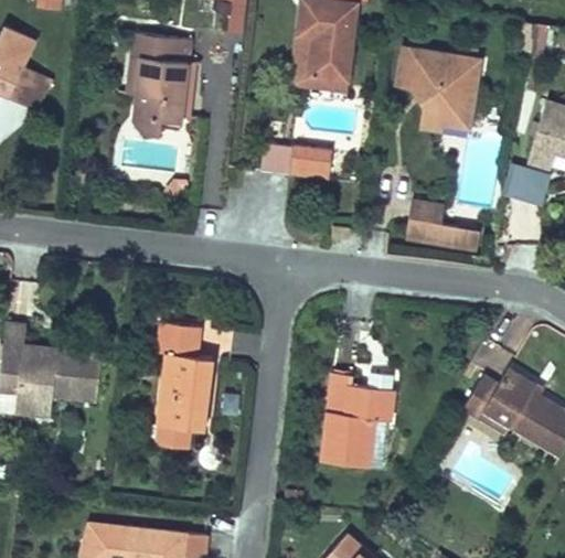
[(62,0),(36,0),(36,9),(61,11),(62,0)]
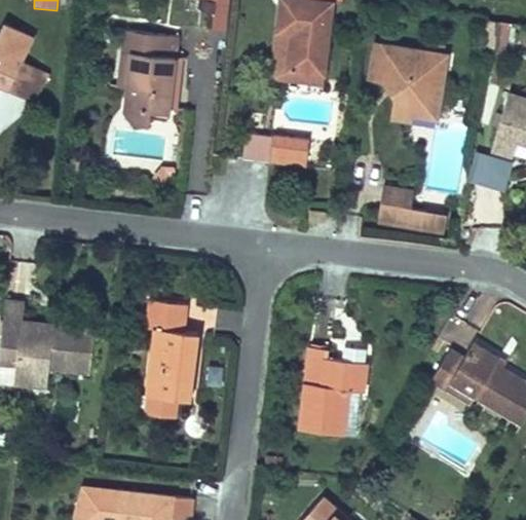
[(229,0),(192,0),(193,1),(213,3),(210,32),(226,34),(229,0)]
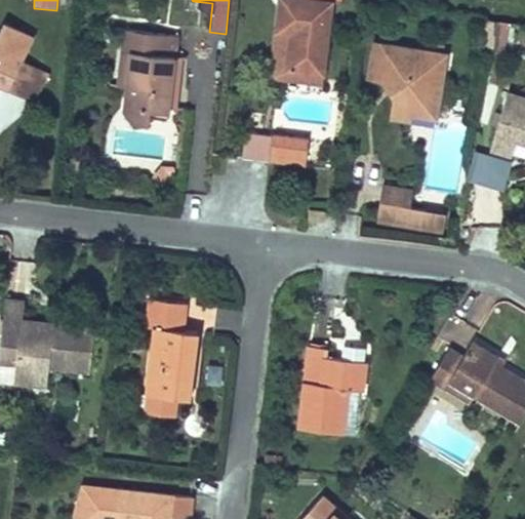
[(288,71),(322,74),(327,0),(339,1),(338,0),(277,0),(275,33),(290,34),(288,71)]
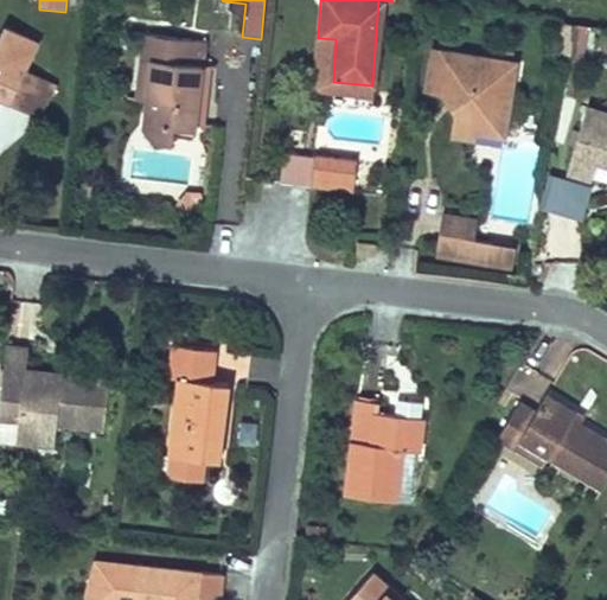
[(0,100),(24,113),(38,80),(21,71),(36,44),(4,26),(0,32),(0,100)]
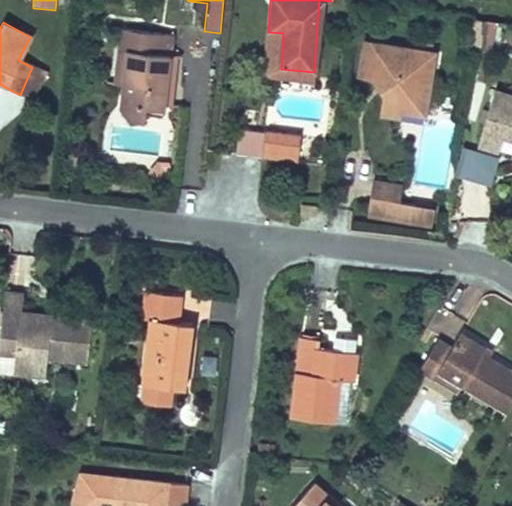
[(140,49),(142,29),(118,26),(112,82),(123,83),(128,47),(140,49)]
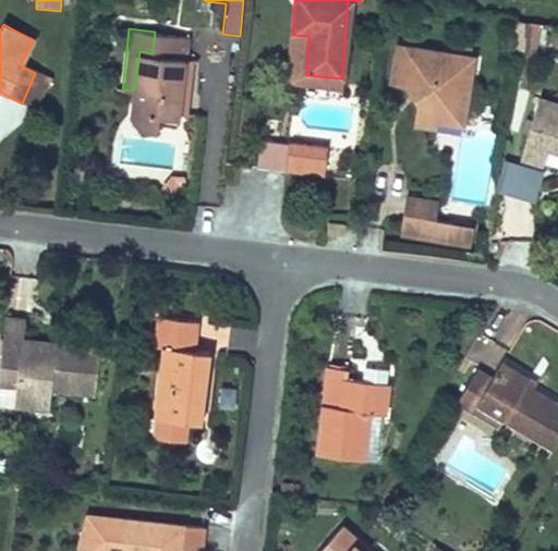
[(525,62),(549,62),(548,28),(524,29),(525,62)]
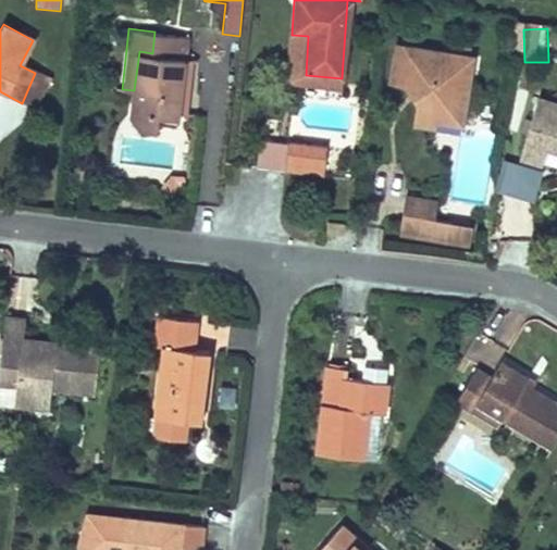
[(182,73),(185,34),(155,32),(152,53),(139,51),(134,90),(132,114),(140,128),(157,130),(158,121),(176,122),(178,97),(188,98),(190,74),(182,73)]
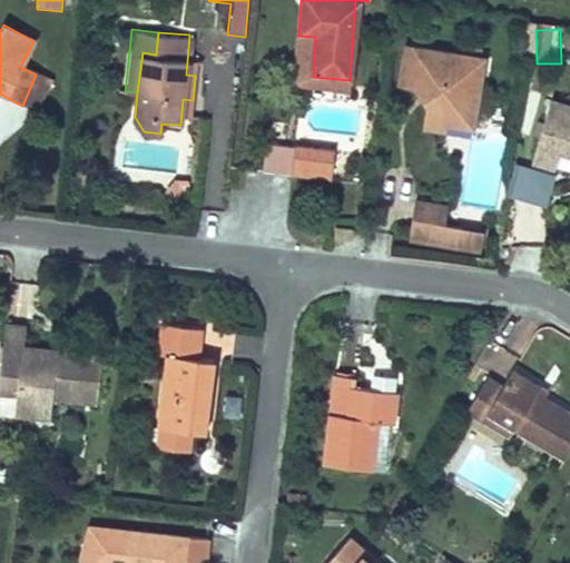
[(292,89),(350,92),(350,80),(313,77),(315,37),(298,36),(295,36),(292,89)]
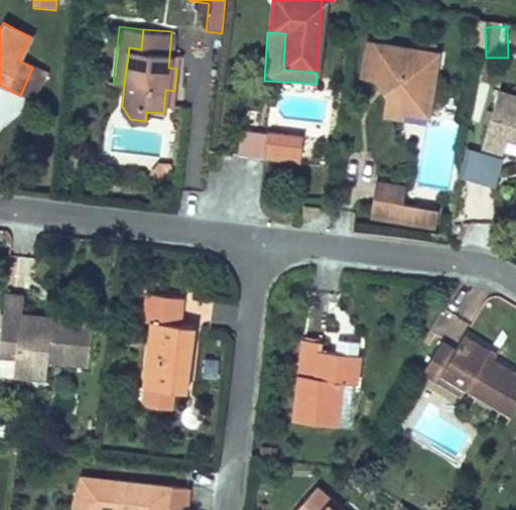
[(373,48),(368,77),(379,95),(377,113),(393,115),(394,110),(420,113),(430,48),(374,40),(373,48)]
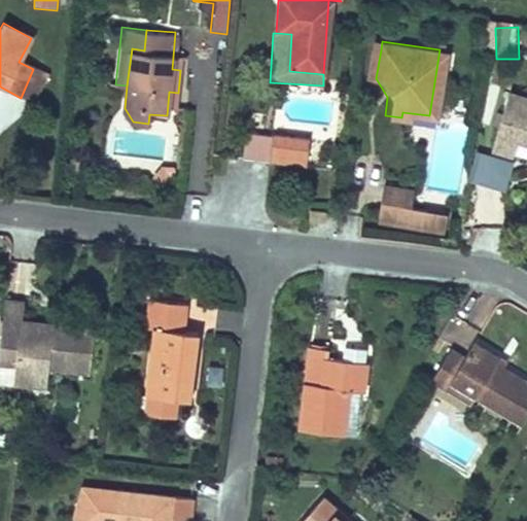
[(364,46),(359,74),(376,78),(381,49),(364,46)]
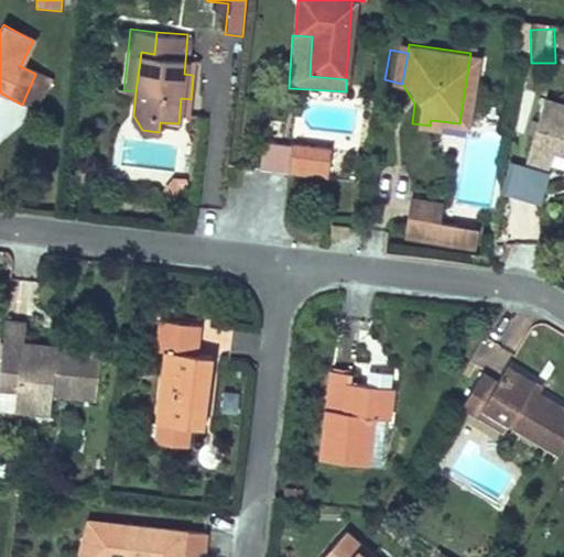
[(49,80),(35,74),(22,105),(33,110),(49,80)]
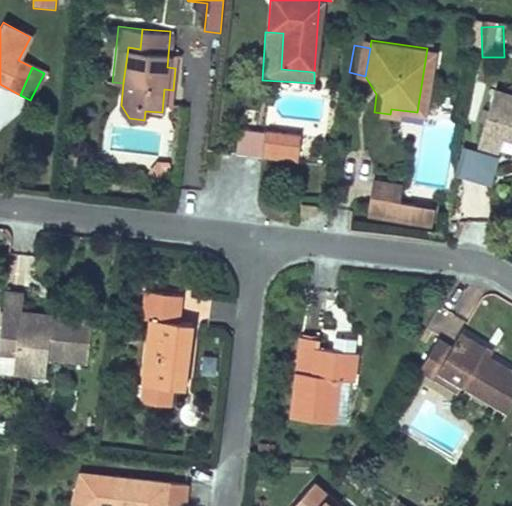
[(511,92),(488,85),(471,140),(490,146),(494,132),(511,137),(511,92)]
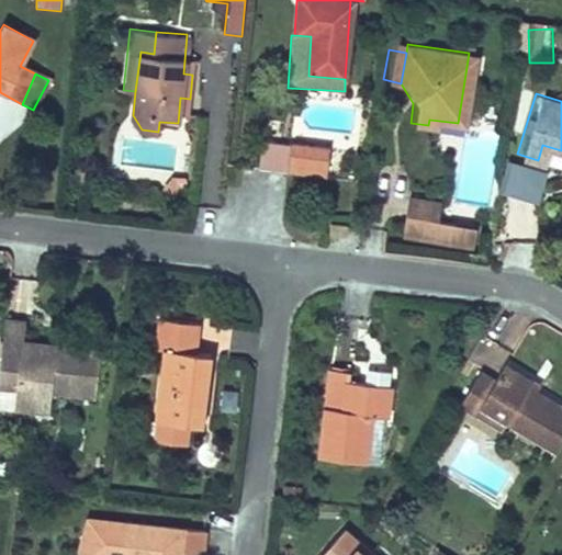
[(290,148),(289,177),(326,179),(328,149),(290,148)]
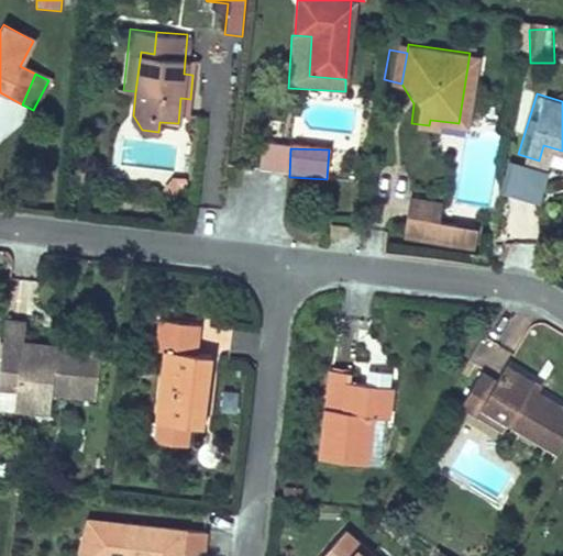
[(510,167),(503,199),(542,209),(550,177),(510,167)]
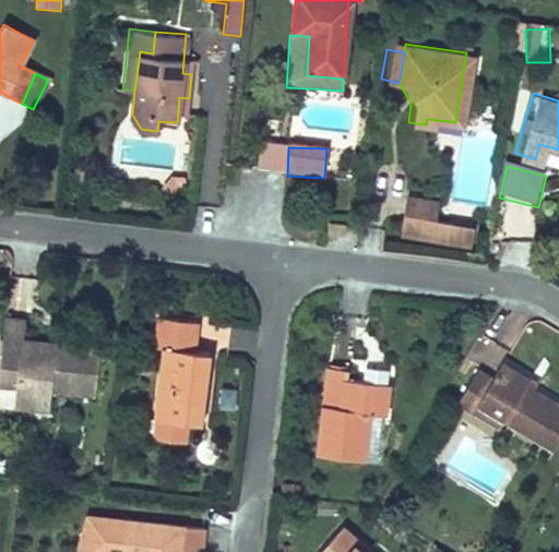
[(406,202),(401,239),(451,247),(453,228),(435,225),(438,206),(406,202)]
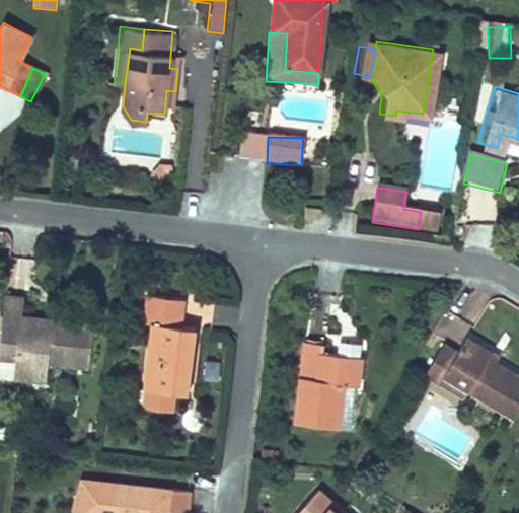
[(315,217),(315,221),(322,221),(322,206),(306,206),(305,216),(315,217)]
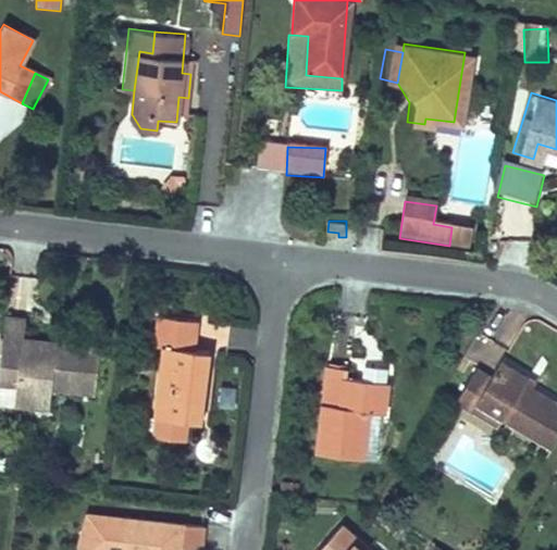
[(473,230),(452,227),(449,246),(471,249),(473,230)]
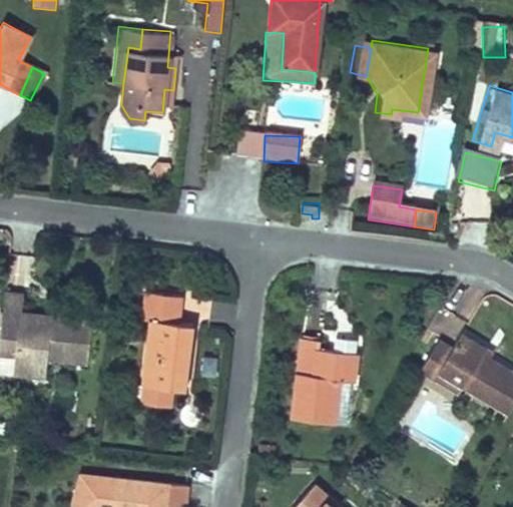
[(25,295),(7,292),(0,337),(18,339),(16,354),(14,370),(48,375),(51,356),(89,361),(94,325),(52,319),(51,325),(21,321),(25,295)]
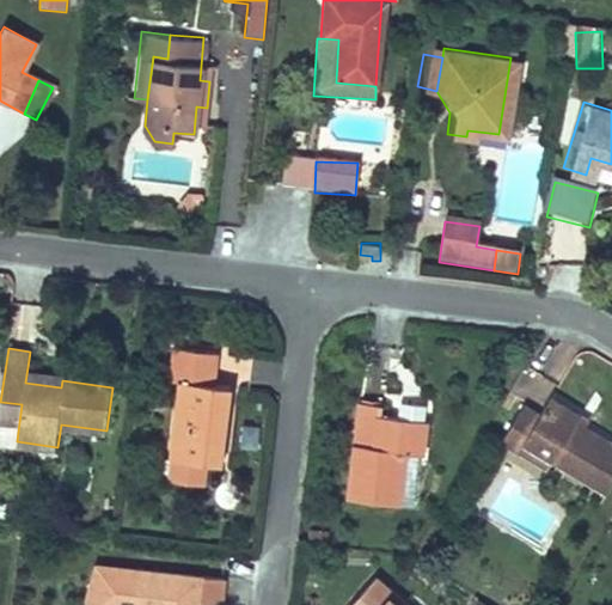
[(169,383),(179,384),(171,460),(206,464),(222,465),(231,389),(212,386),(215,355),(172,350),(169,383)]
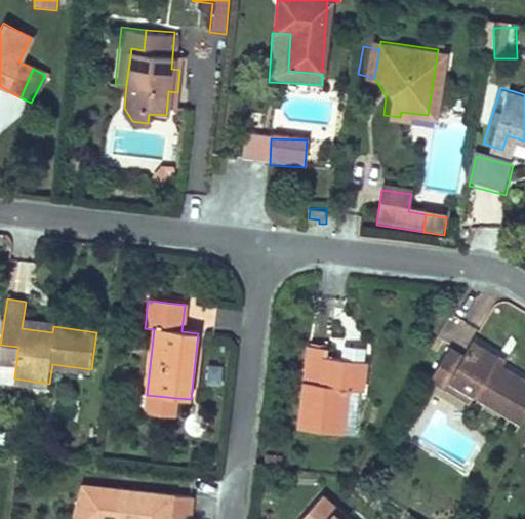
[(443,375),(513,418),(524,399),(524,382),(488,359),(491,354),(466,337),(457,351),(440,340),(420,372),(438,384),(443,375)]
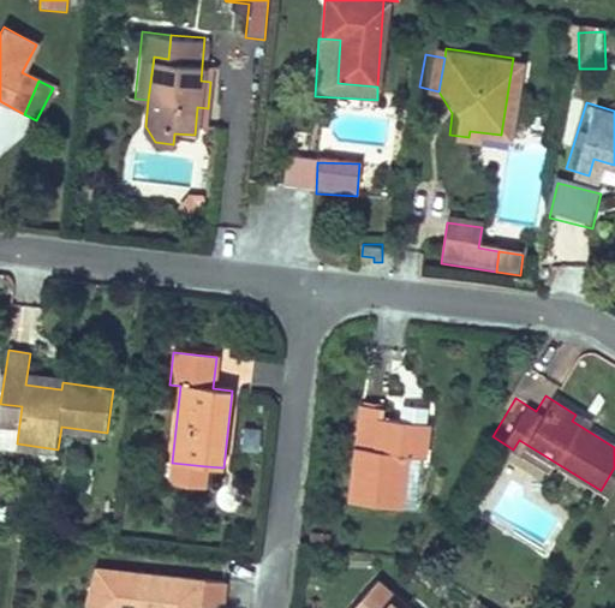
[(396,418),(425,422),(428,403),(399,400),(396,418)]
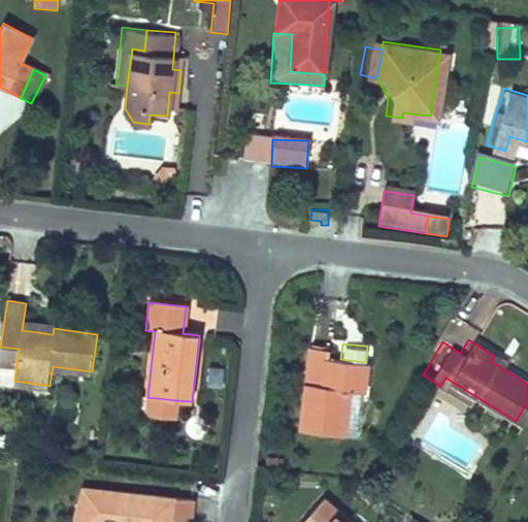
[(19,349),(0,347),(0,349),(0,361),(17,364),(19,349)]
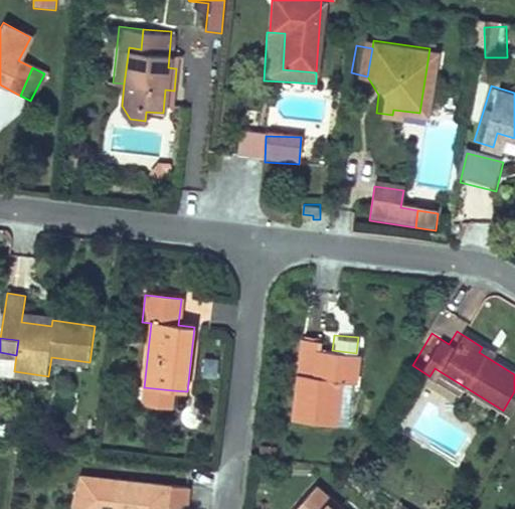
[(330,423),(331,417),(336,378),(348,379),(353,380),(356,353),(332,350),(320,349),(321,340),(300,338),(291,419),(330,423)]
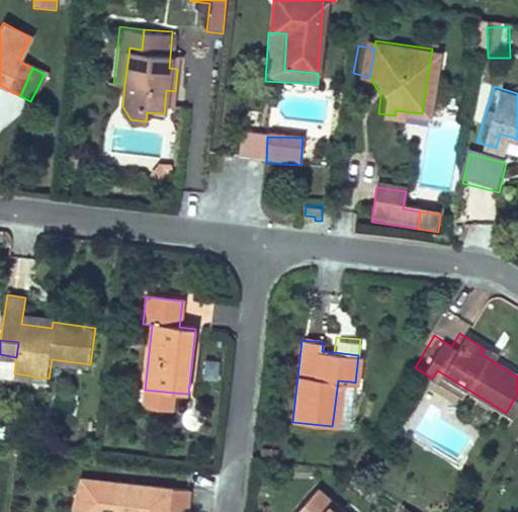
[(345,421),(350,381),(338,380),(333,420),(345,421)]
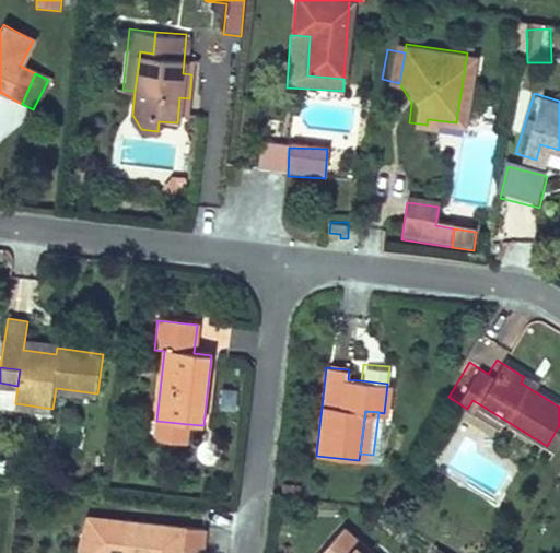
[(188,424),(156,421),(154,439),(187,443),(188,424)]
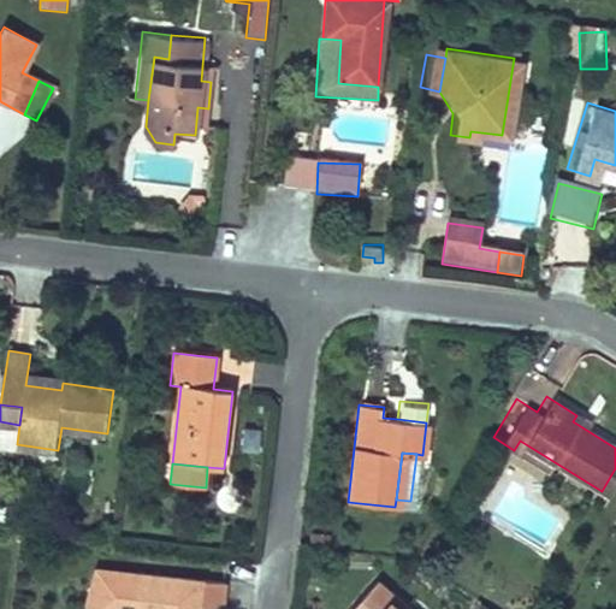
[(230,608),(232,586),(209,584),(211,581),(100,571),(89,608),(230,608)]
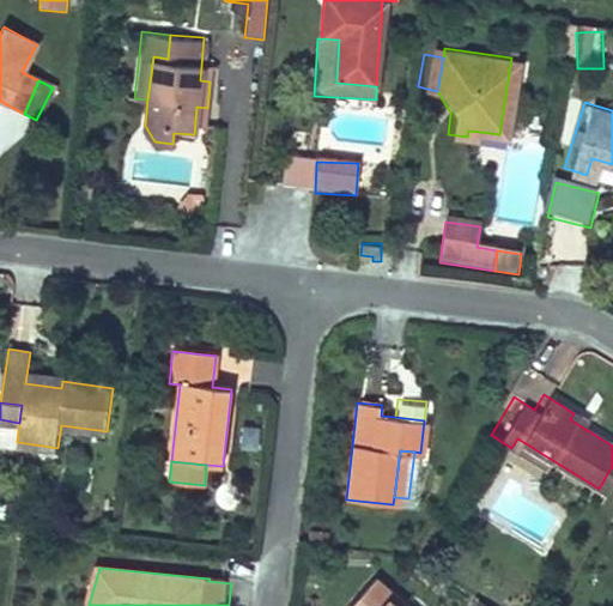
[(402,605),(396,600),(401,595),(383,579),(358,605),(402,605)]
